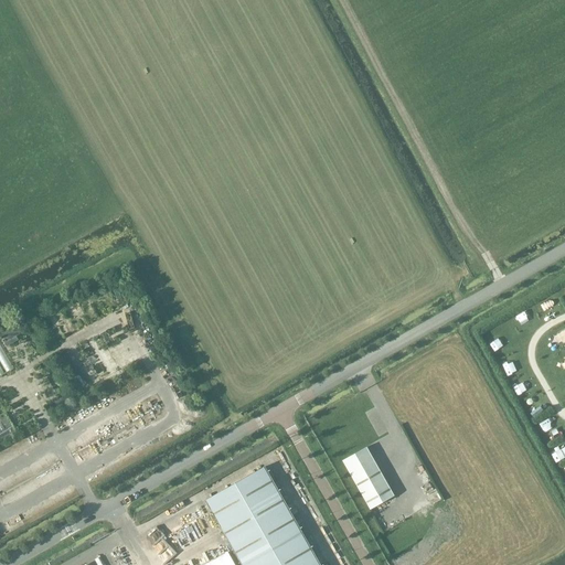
[(554,351),(560,360),(564,356),(564,349),(563,345),(554,351)]
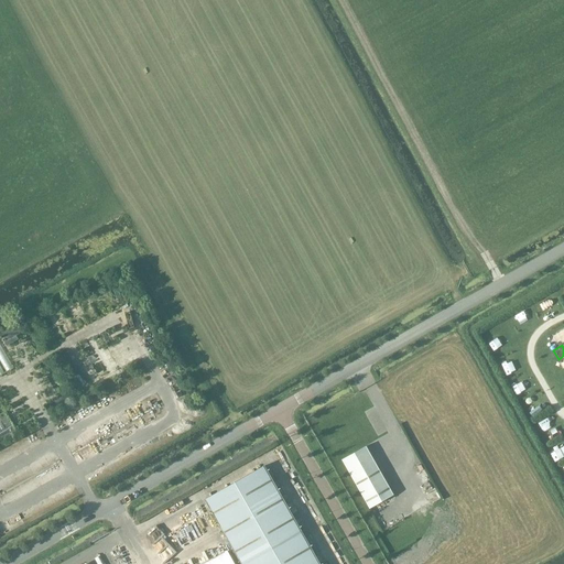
[(76,405),(79,411),(89,405),(86,400),(76,405)]
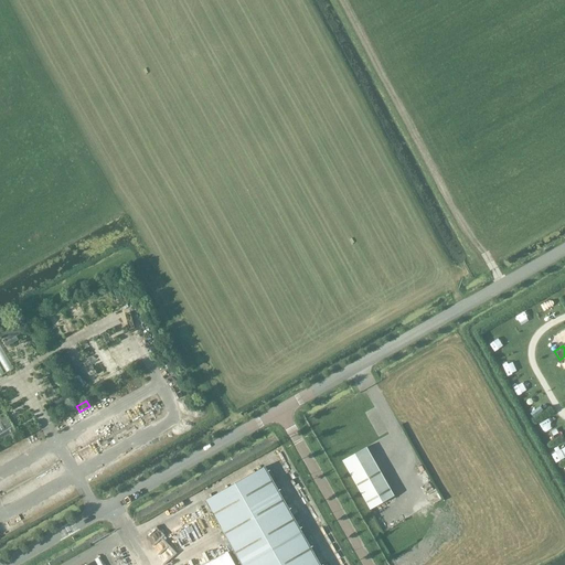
[(533,423),(536,434),(545,430),(542,419),(533,423)]
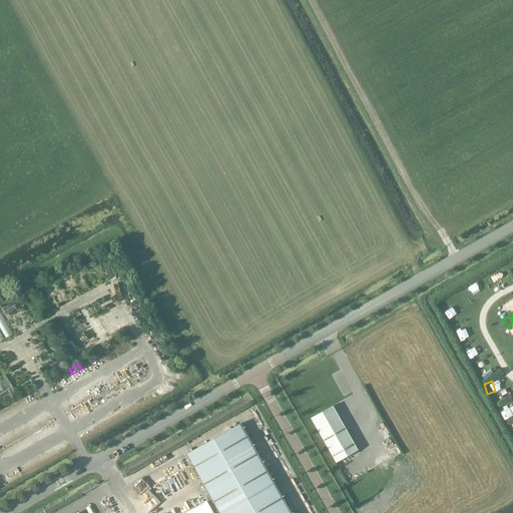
[(498,410),(506,406),(503,399),(495,403),(498,410)]
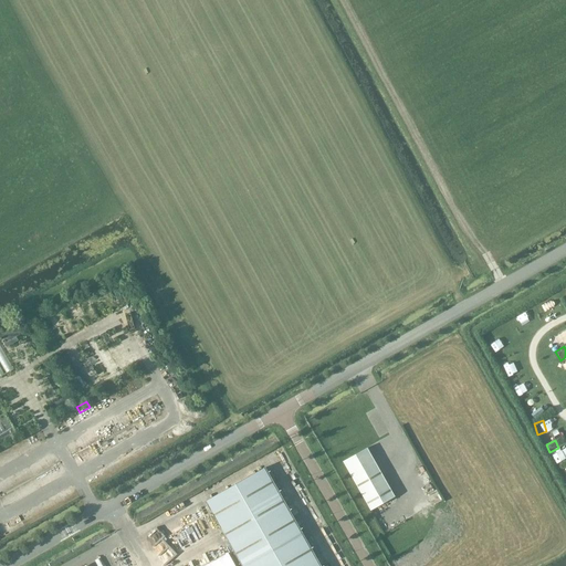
[(395,496),(367,448),(342,462),(370,511),(395,496)]
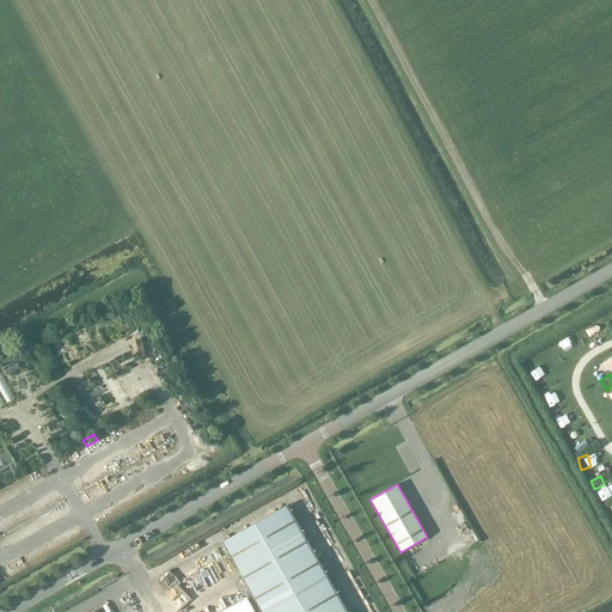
[(221,543),(261,611),(346,611),(286,506),(221,543)]
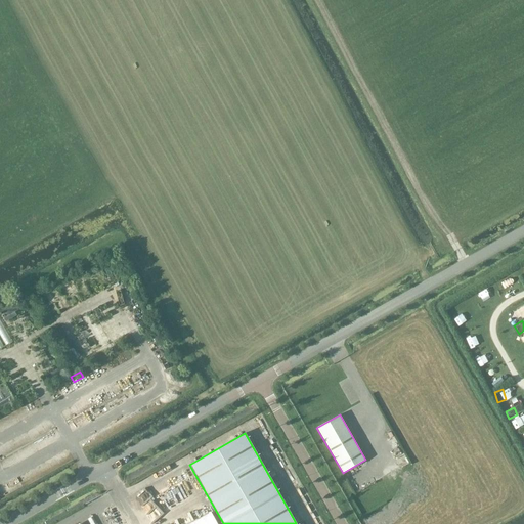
[(139,511),(145,518),(155,510),(142,496),(134,505),(140,511),(139,511)]
